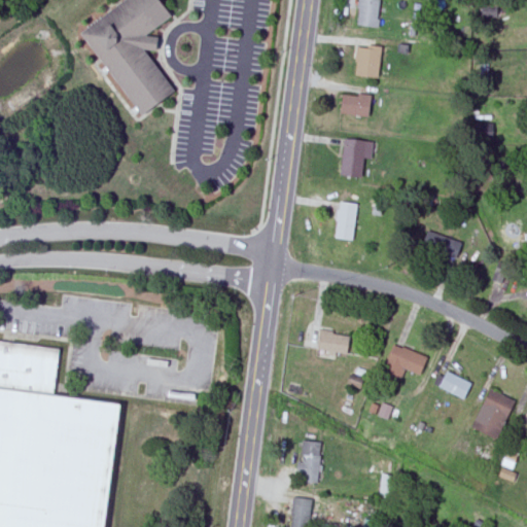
[(159,0),(124,0),(82,32),(142,114),(174,91),(144,49),(156,48),(157,37),(147,34),(172,15),(159,0)]
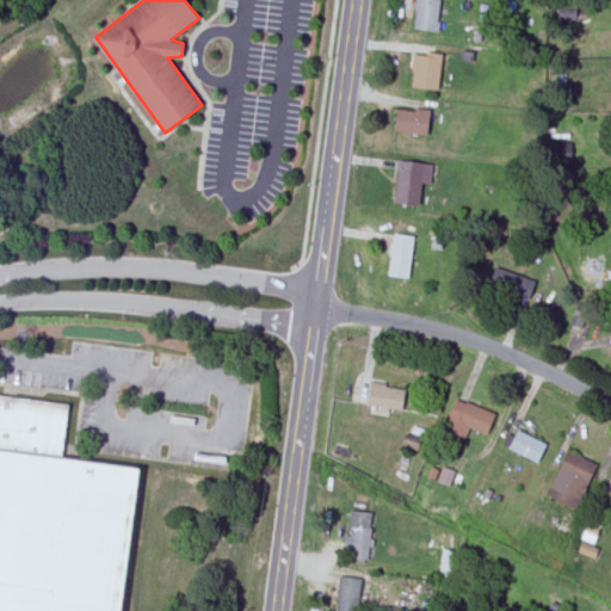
[(415,0),(413,29),(438,30),(439,0),(415,0)]
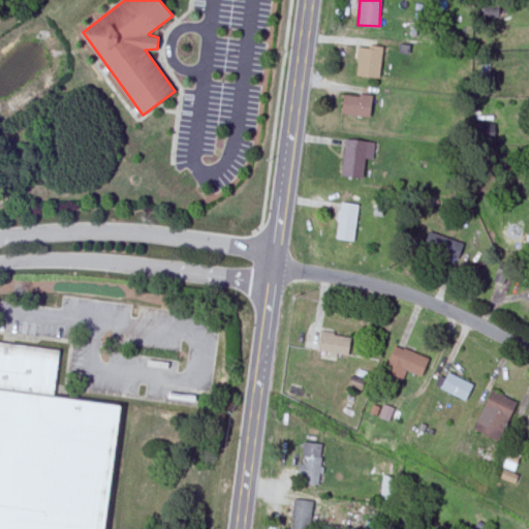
[(483,16),(500,17),(500,1),(483,1),(483,16)]
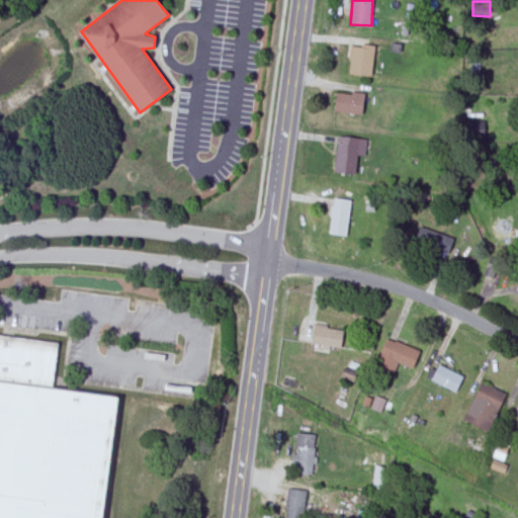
[(371,76),(374,47),(351,44),(348,73),(371,76)]
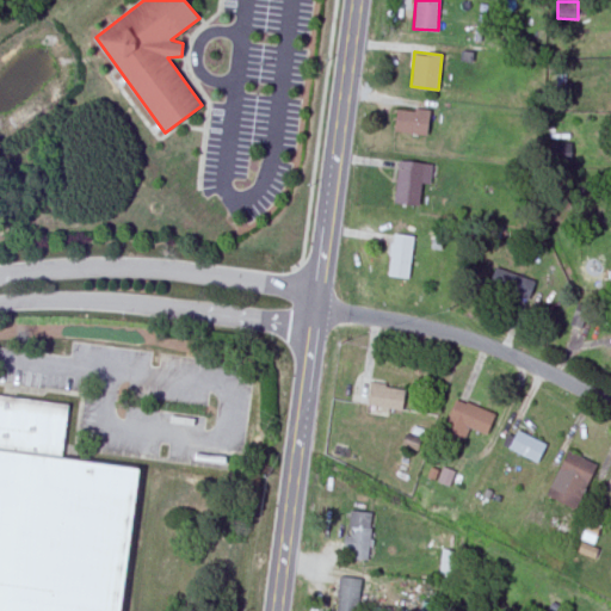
[(427,134),(430,110),(397,106),(395,130),(427,134)]
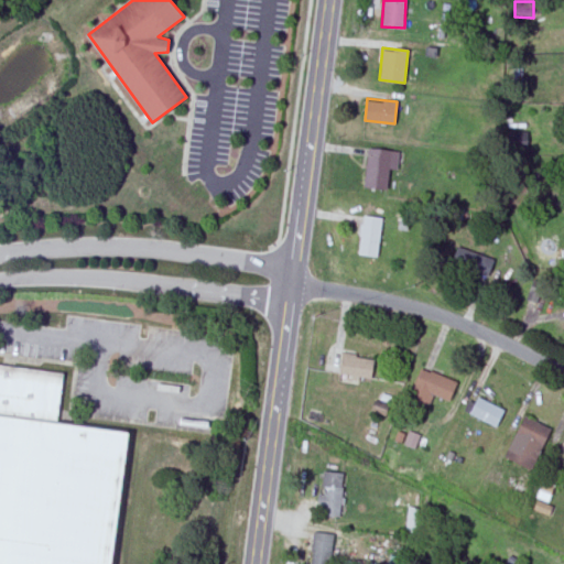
[(389,169),(398,169),(399,149),(367,148),(365,187),(388,188),(389,169)]
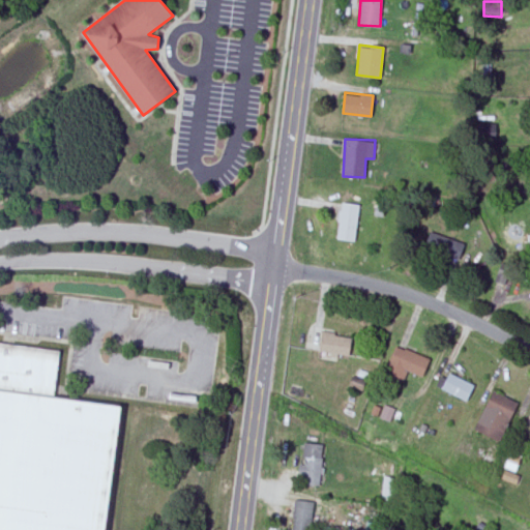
[(358,204),(341,202),(337,239),(355,240),(358,204)]
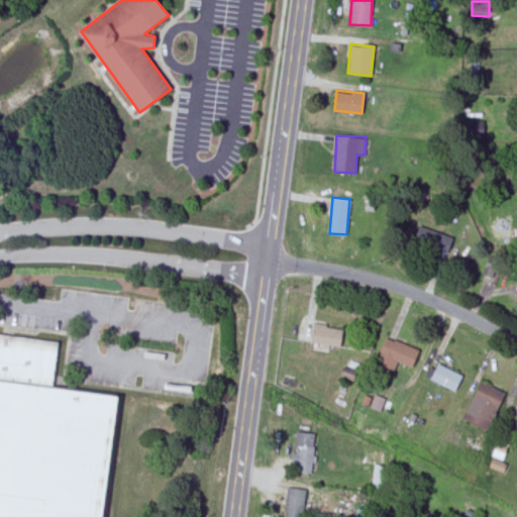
[(414,245),(448,253),(452,235),(419,227),(414,245)]
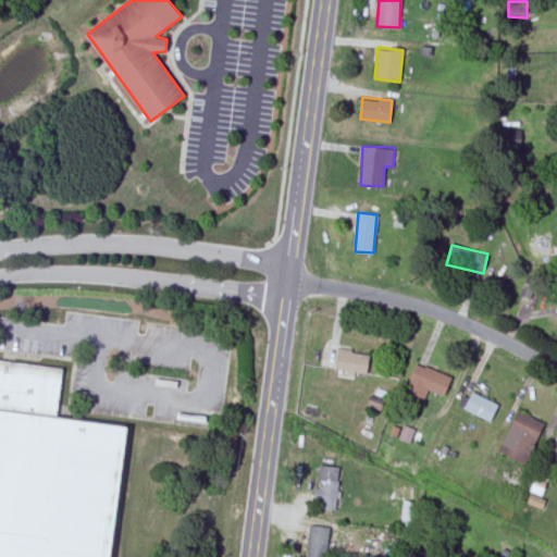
[(519,295),(530,299),(537,280),(527,275),(519,295)]
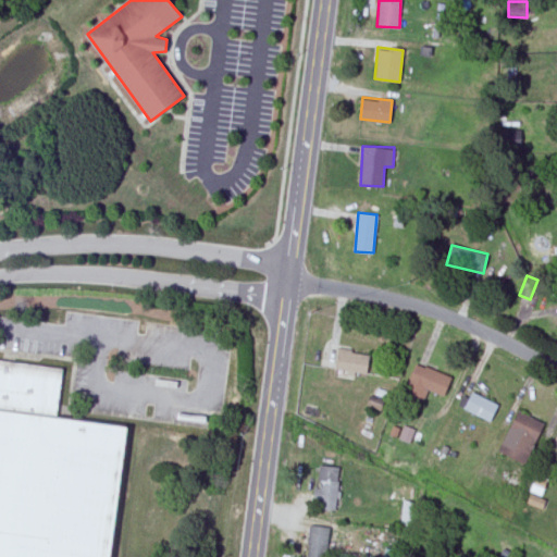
[(369,351),(337,349),(335,369),(368,372),(369,351)]
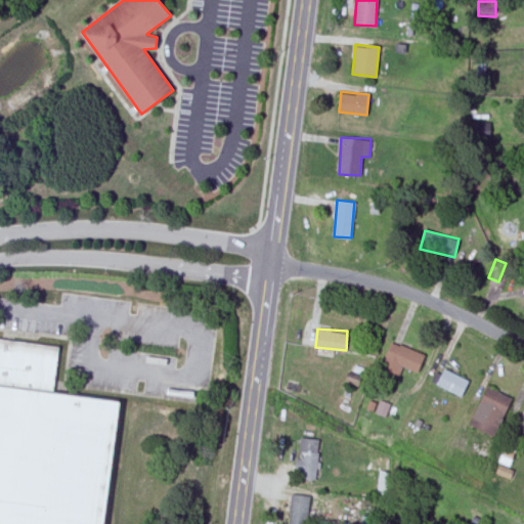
[(0,523),(0,337),(60,345),(53,392),(122,401),(105,523),(0,523)]
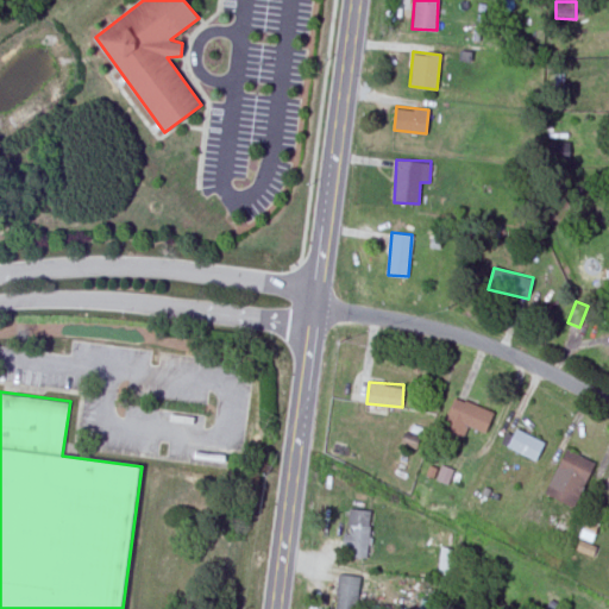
[(485,432),(494,412),(456,396),(441,431),(463,439),(468,425),(485,432)]
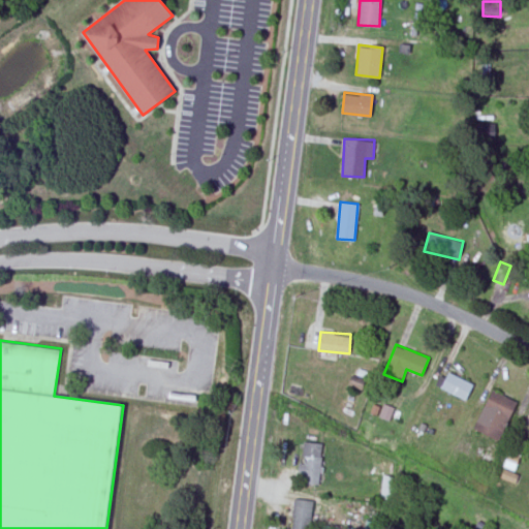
[(445,377),(439,374),(434,385),(466,399),(473,382),(447,372),(445,377)]
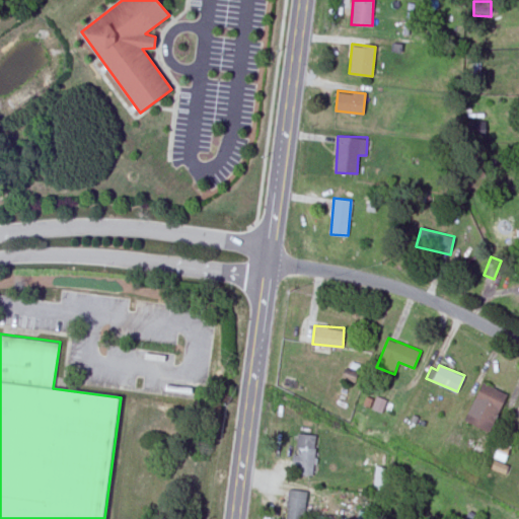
[(506,392),(480,382),(464,421),(490,432),(506,392)]
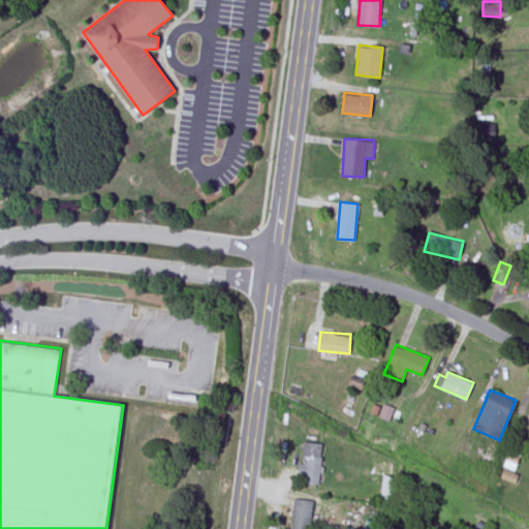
[(390,419),(394,407),(383,403),(378,415),(390,419)]
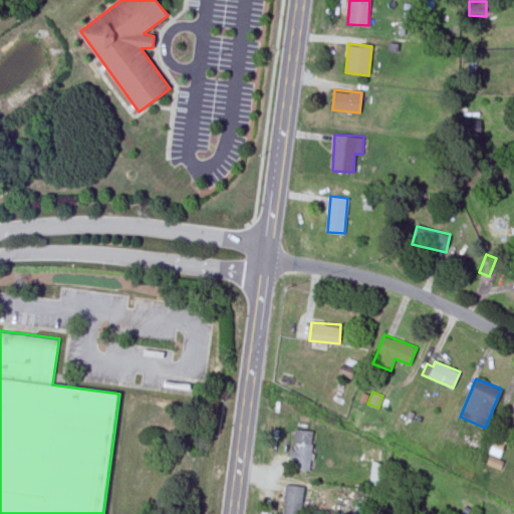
[(288,469),(306,472),(312,433),(294,430),(288,469)]
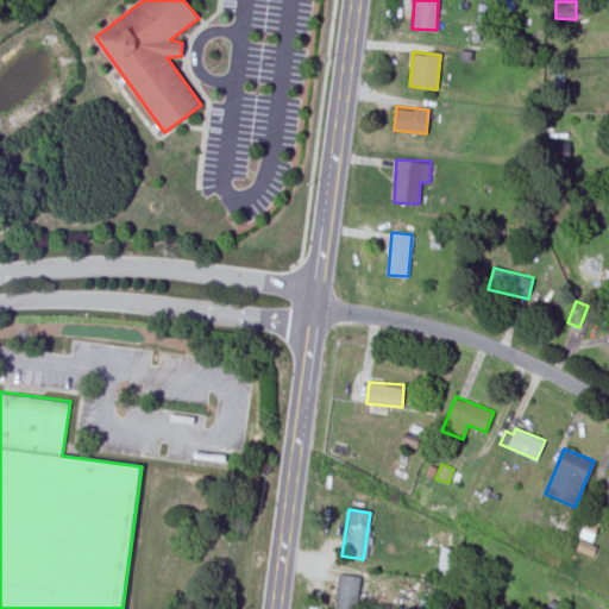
[(591,541),(601,519),(590,515),(582,537),(591,541)]
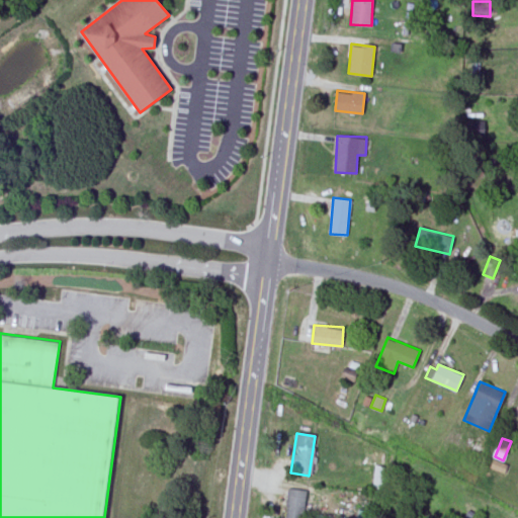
[(508,464),(494,458),(490,466),(504,472),(508,464)]
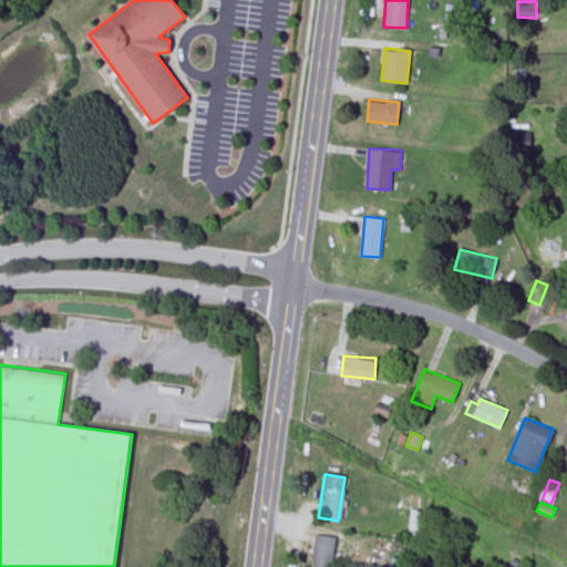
[(310,566),(330,566),(331,537),(312,536),(310,566)]
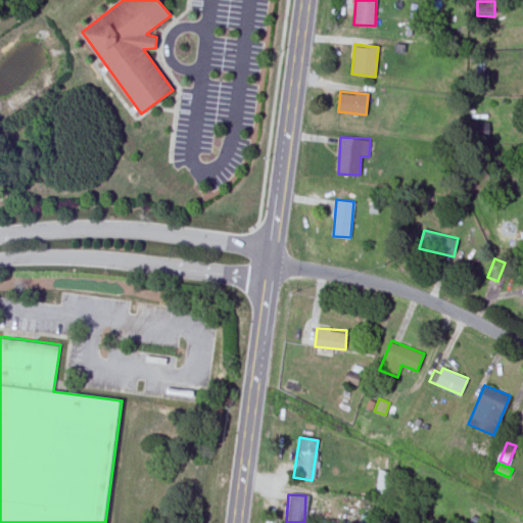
All buildings are outlined.
